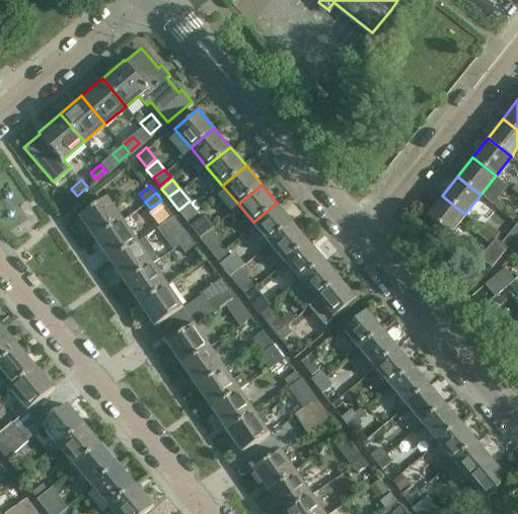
[(93,237),(115,223),(123,217),(106,195),(78,215),(93,237)]
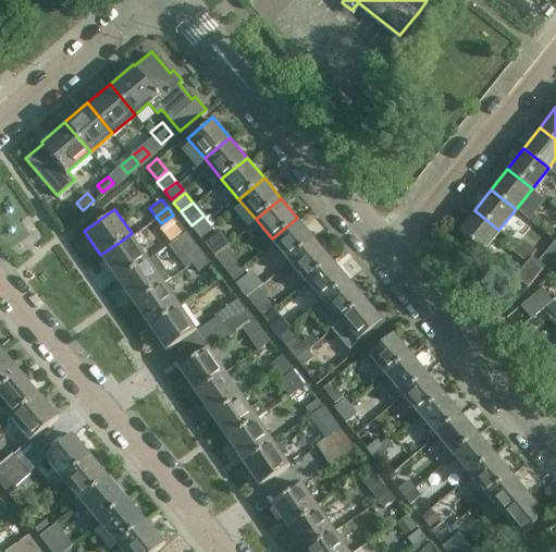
[(498,230),(474,210),(458,230),(483,249),(498,230)]
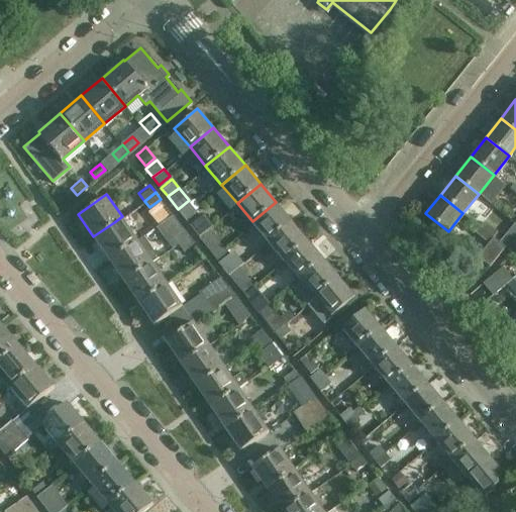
[(183,215),(194,206),(189,200),(178,209),(183,215)]
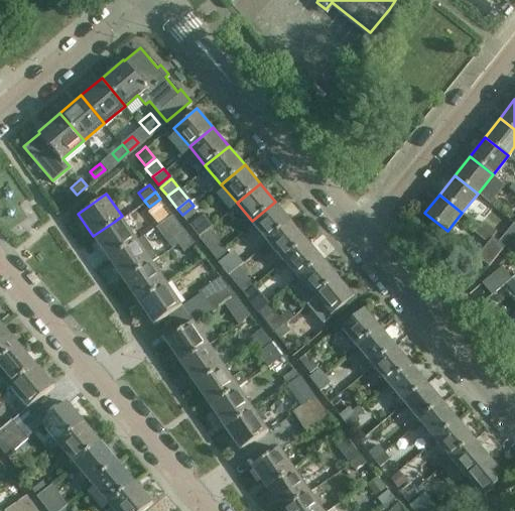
[(268,240),(289,222),(291,220),(275,202),(252,221),(268,240)]
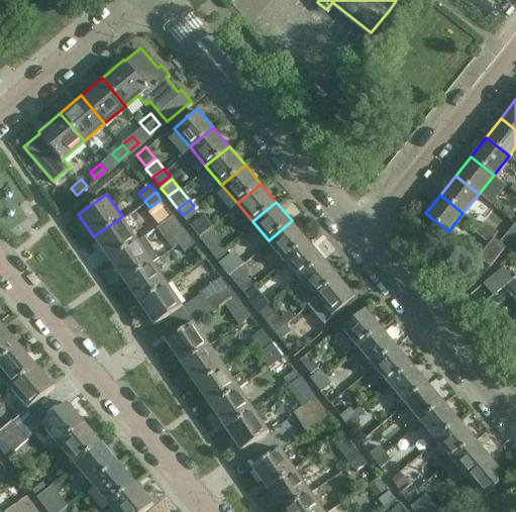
[(194,206),(183,215),(189,222),(200,213),(194,206)]
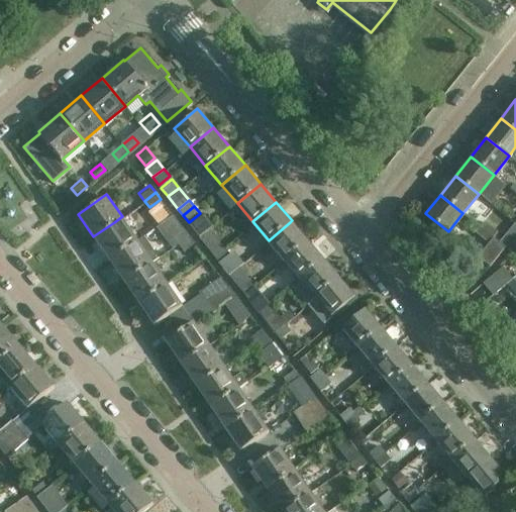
[(122,216),(114,222),(93,236),(108,258),(136,238),(122,216)]
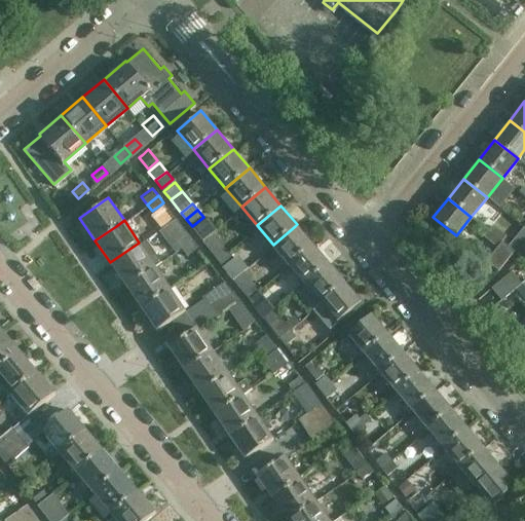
[(500,239),(500,238),(505,233),(492,222),(486,229),(500,239)]
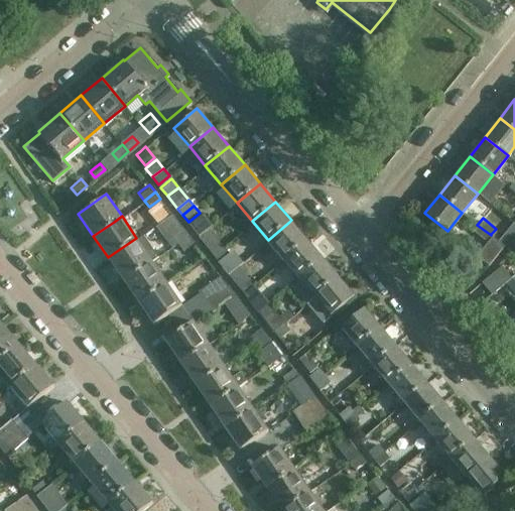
[(291,220),(289,222),(268,240),(283,259),(307,239),(291,220)]
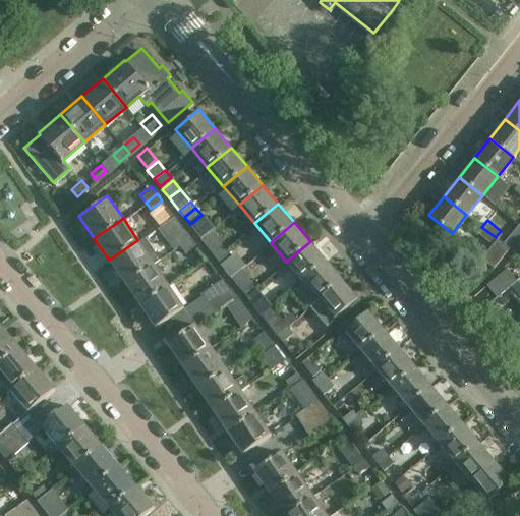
[(519,224),(518,223),(511,231),(519,237),(519,224)]
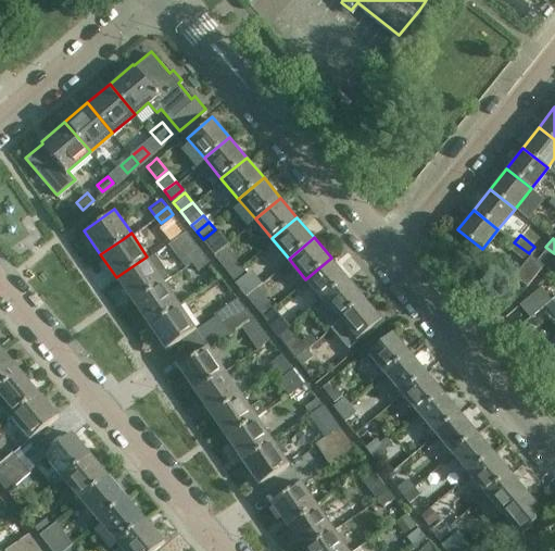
[(529,253),(514,242),(509,248),(525,259),(513,274),(526,284),(542,263),(529,252),(529,253)]
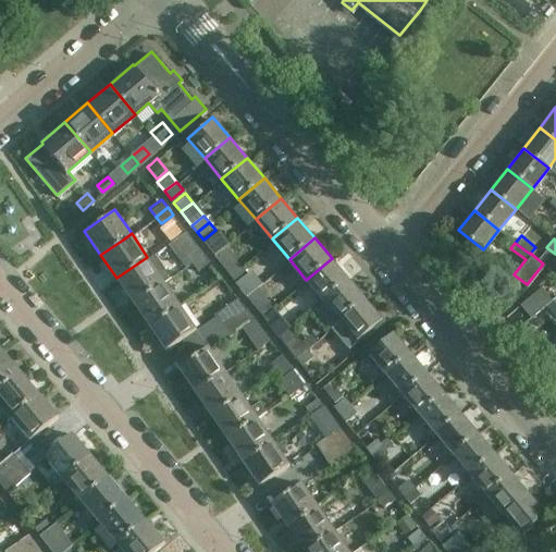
[(197,244),(185,254),(190,260),(202,252),(197,244)]
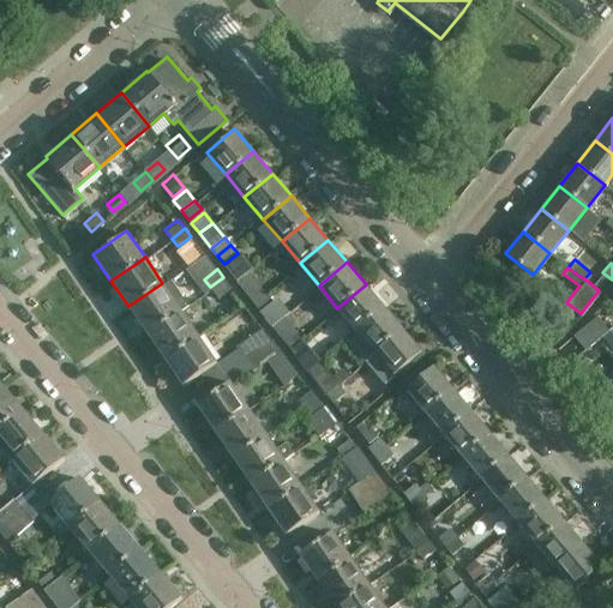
[(235,278),(246,293),(252,300),(265,290),(248,269),(235,278)]
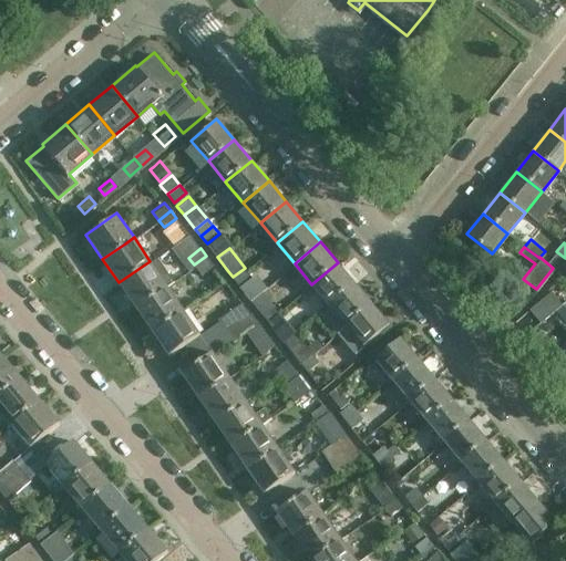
[(135,307),(166,284),(173,280),(156,256),(150,261),(119,282),(135,307)]
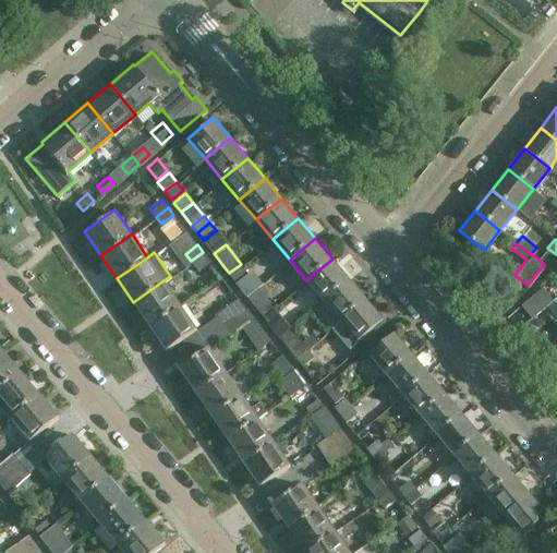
[(203,252),(191,261),(197,269),(209,260),(203,252)]
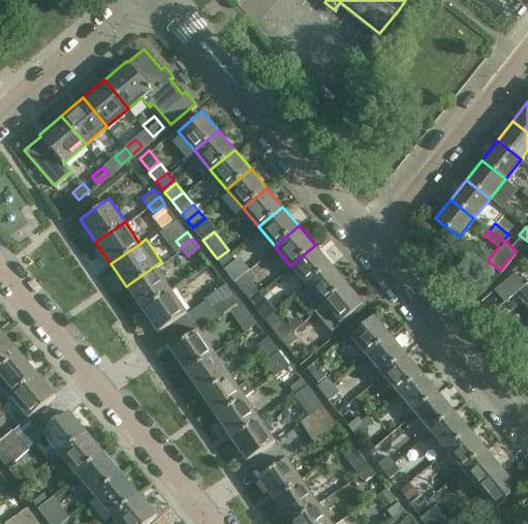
[(307,284),(331,264),(315,245),(290,266),(307,284)]
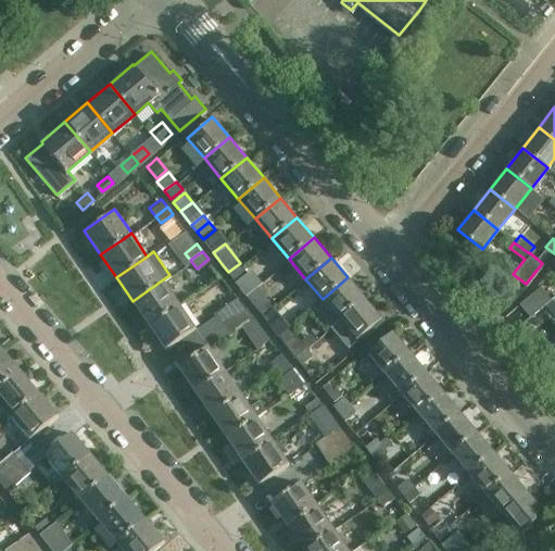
[(240,263),(228,272),(235,280),(247,272),(240,263)]
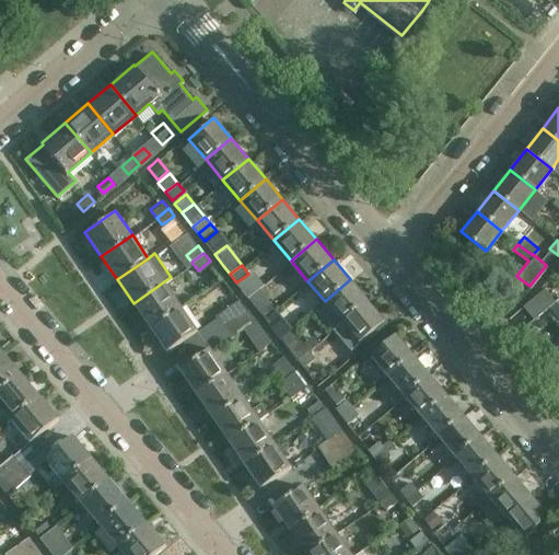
[(350,279),(325,301),(340,320),(341,321),(367,299),(350,279)]
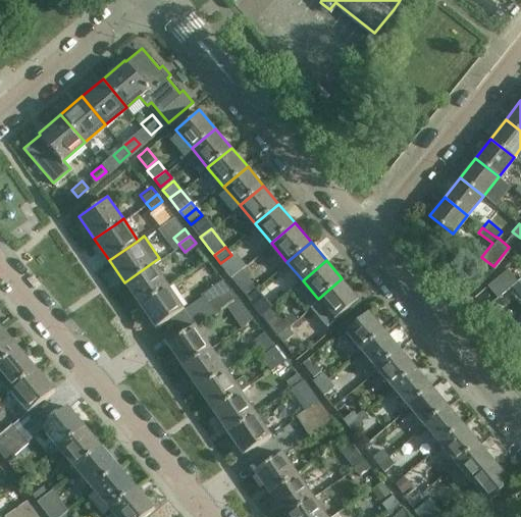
[(140,305),(168,285),(153,262),(124,282),(140,305)]
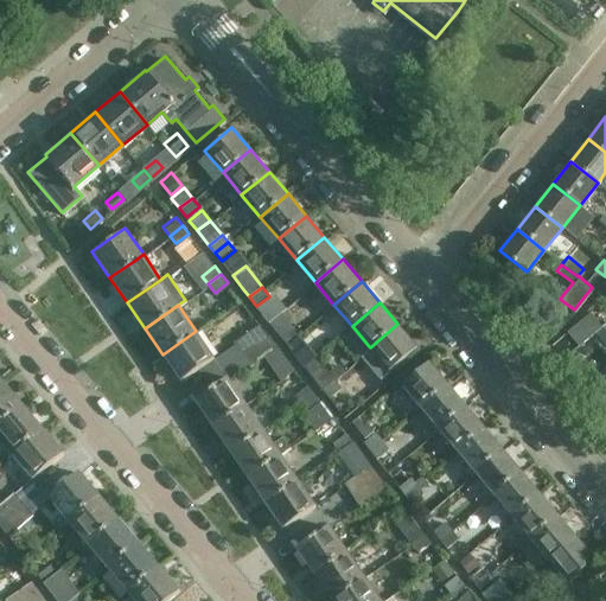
[(281,309),(268,320),(279,334),(285,341),(298,332),(292,325),(281,309)]
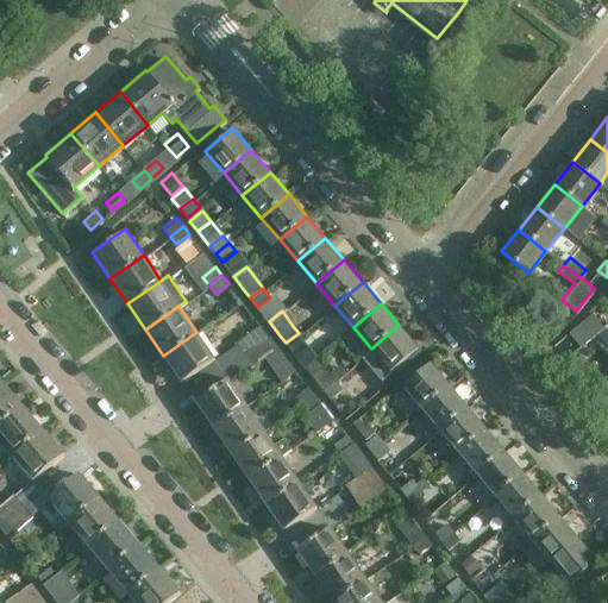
[(591,311),(568,331),(580,345),(596,331),(607,345),(607,331),(602,325),(591,311)]
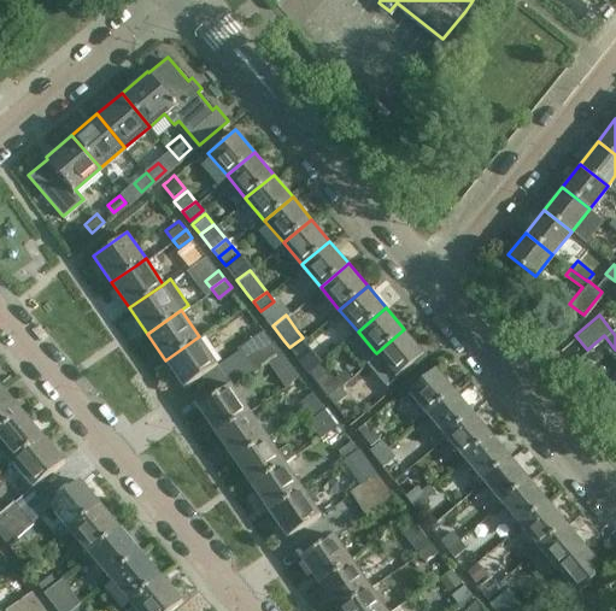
[(263,327),(235,345),(236,347),(245,358),(271,339),(263,327)]
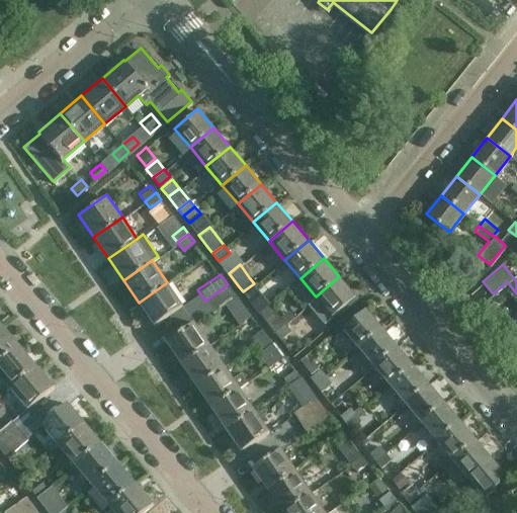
[(324,322),(332,315),(355,295),(339,276),(316,296),(315,295),(308,303),(324,322)]
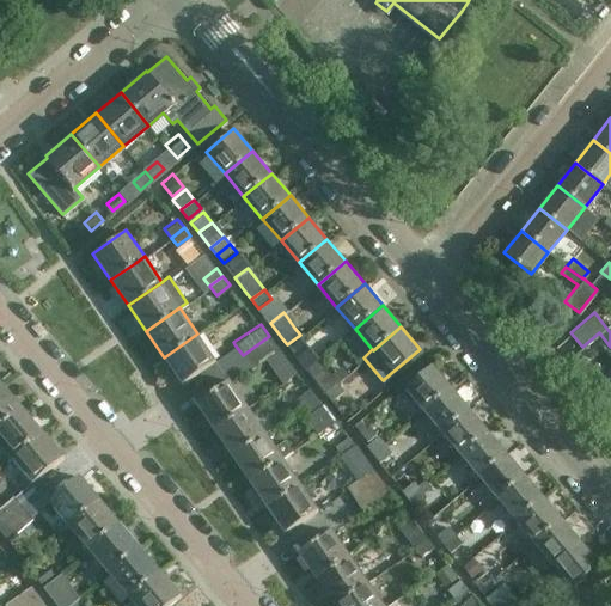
[(197,334),(164,357),(181,383),(214,359),(197,334)]
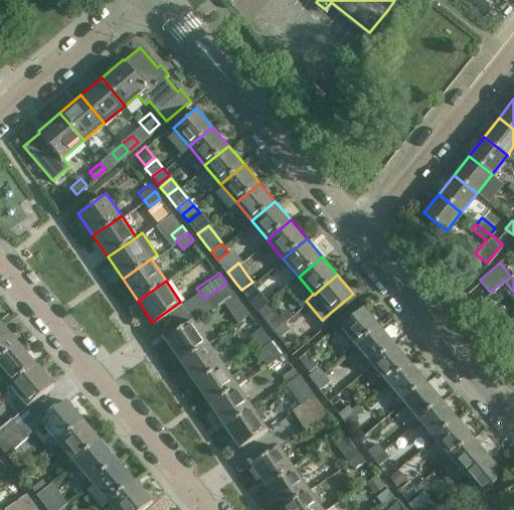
[(252,282),(241,290),(247,298),(259,289),(252,282)]
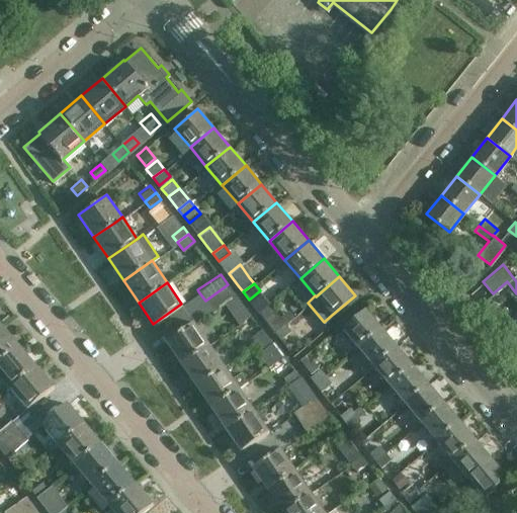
[(228,284),(205,301),(211,309),(212,311),(223,304),(235,294),(228,284)]
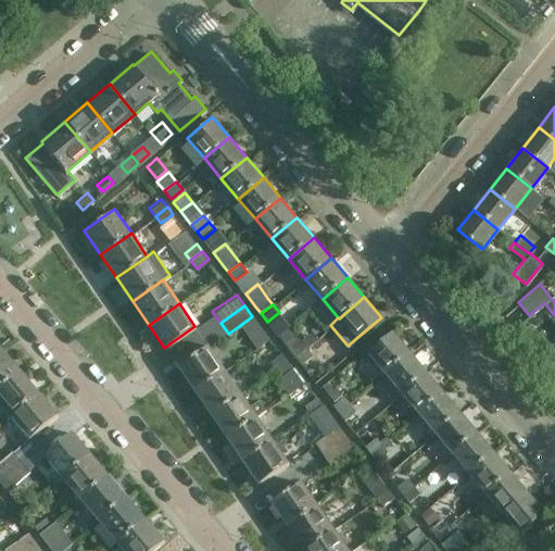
[(385,373),(410,352),(392,330),(366,352),(385,373)]
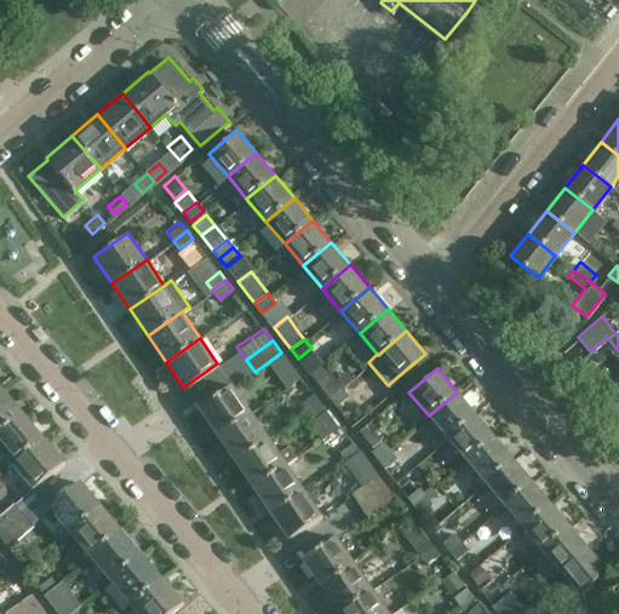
[(327,395),(339,385),(334,378),(321,388),(327,395)]
